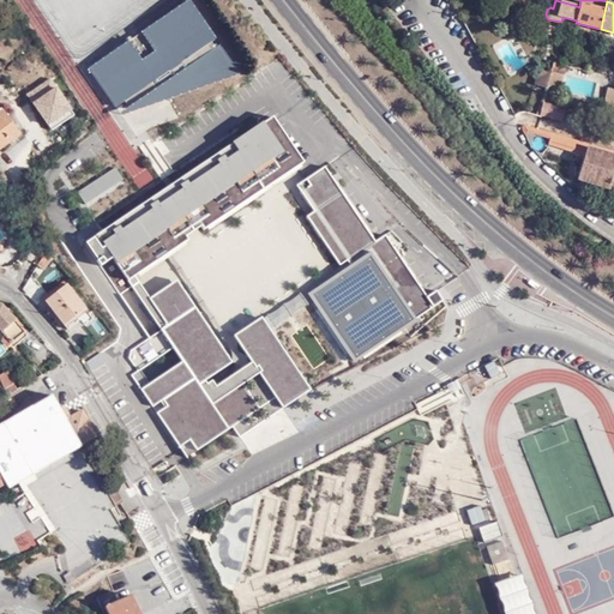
[(186,7),(90,72),(122,118),(233,78),(186,7)]
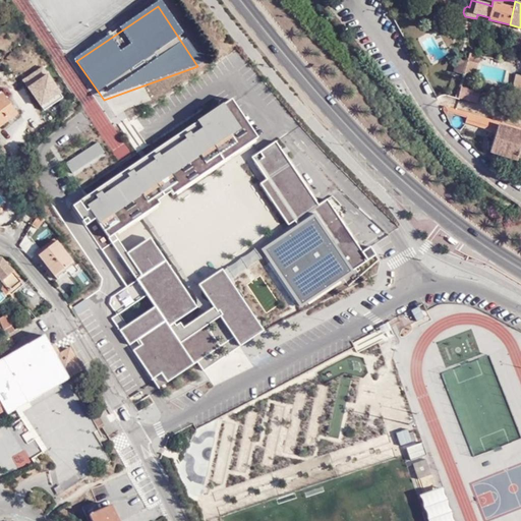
[(478,55),(471,53),(470,53),(468,54),(467,61),(464,73),(474,75),(478,55)]
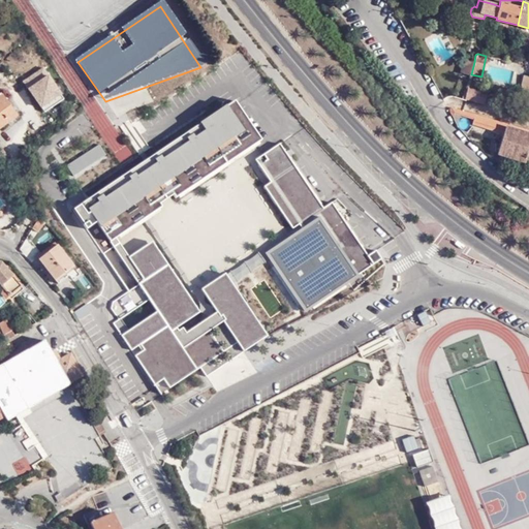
[(471,74),(474,62),(464,60),(460,72),(470,75),(471,74)]
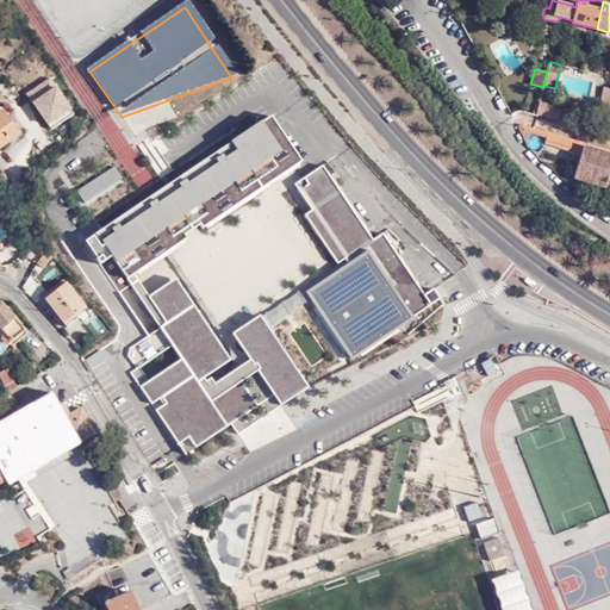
[(22,95),(48,132),(74,116),(48,78),(22,95)]
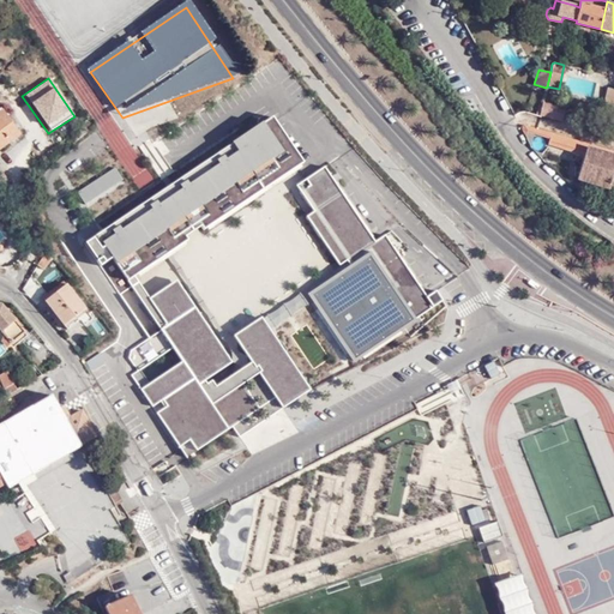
[(564,119),(564,104),(540,104),(540,119),(564,119)]
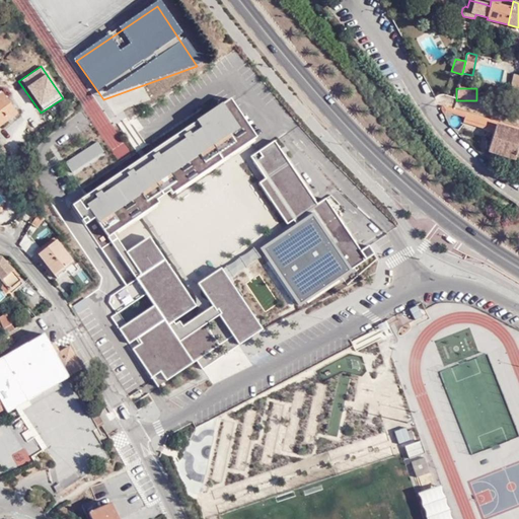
[(0,124),(16,113),(2,93),(0,94),(0,124)]
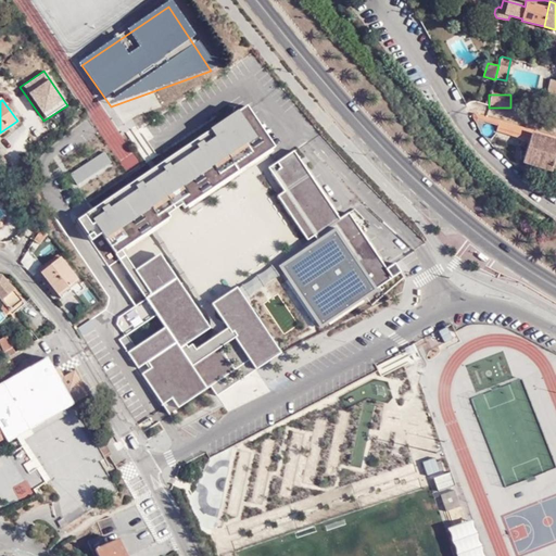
[(275,144),(248,103),(77,218),(135,305),(118,316),(116,323),(125,336),(119,338),(163,405),(174,397),(180,405),(210,384),(216,394),(281,350),(245,299),(283,273),(317,325),(402,269),(396,261),(387,266),(350,211),(340,217),(293,150),(269,166),(286,190),(279,193),(308,237),(315,232),(318,238),(276,267),(273,263),(239,288),(238,286),(213,303),(250,356),(236,366),(220,344),(203,356),(193,341),(188,344),(187,341),(210,325),(160,252),(136,268),(121,249),(172,215),(168,210),(181,201),(186,204),(275,144)]
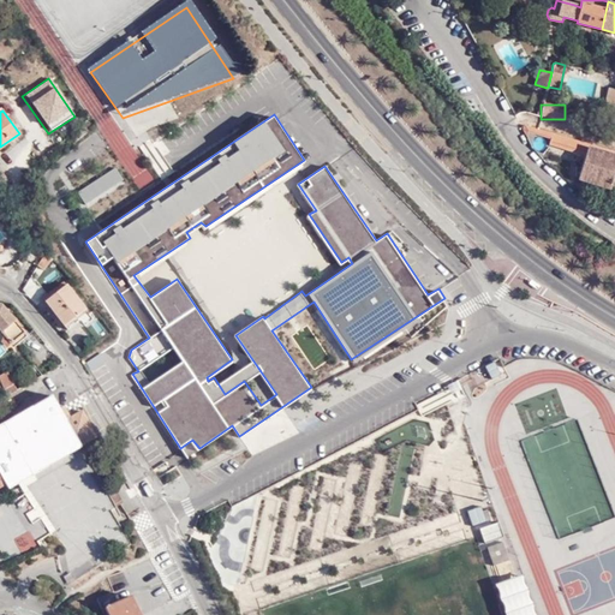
[(614,172),(614,151),(524,125),(523,129),(527,138),(530,132),(551,139),(549,144),(577,153),(585,156),(579,178),(610,189),(614,172)]
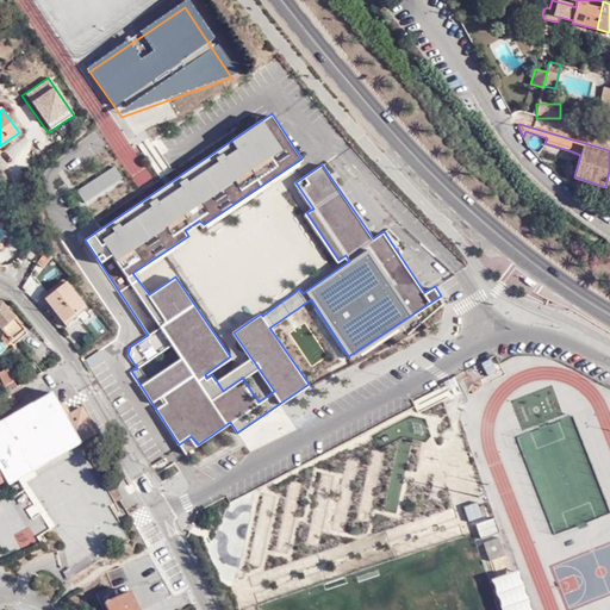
[(529,147),(546,161),(548,155),(542,153),(543,149),(545,143),(547,138),(526,131),(523,137),(529,147)]
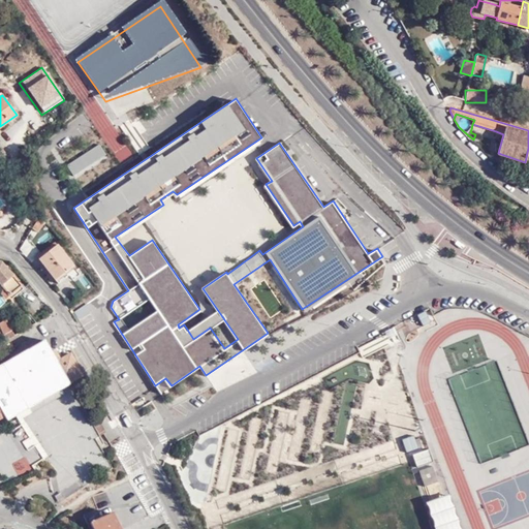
[(494,136),(496,131),(472,124),(471,129),(494,136)]
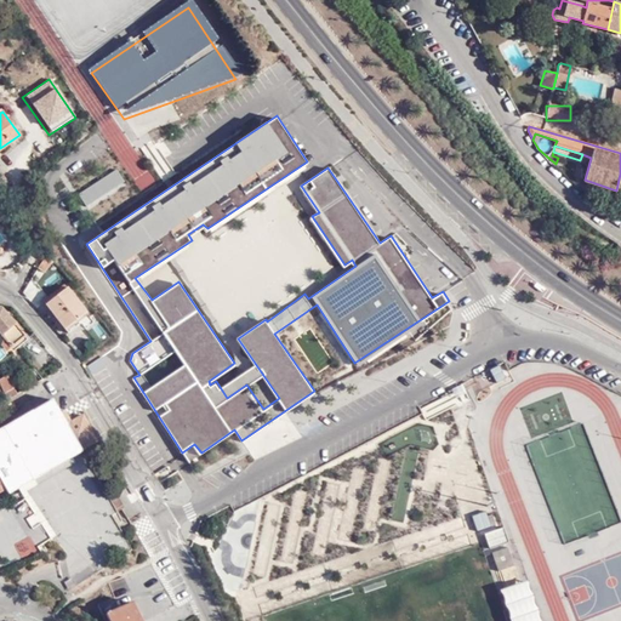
[(86,210),(126,186),(117,170),(77,194),(86,210)]
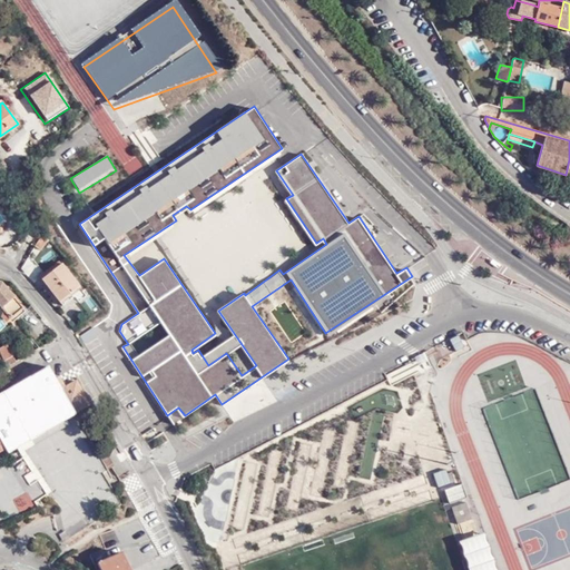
[(123,165),(131,177),(145,167),(137,156),(123,165)]
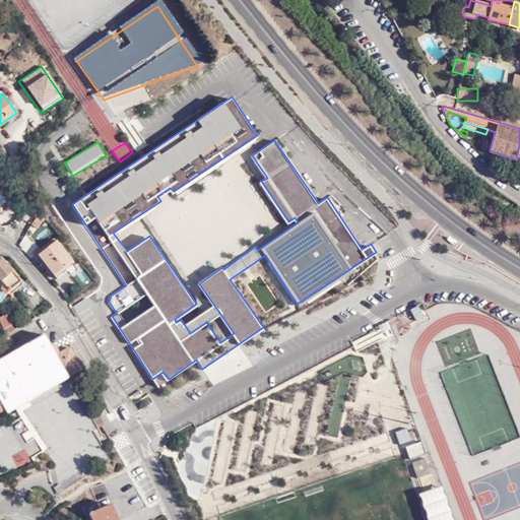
[(44,216),(40,211),(33,222),(38,226),(44,216)]
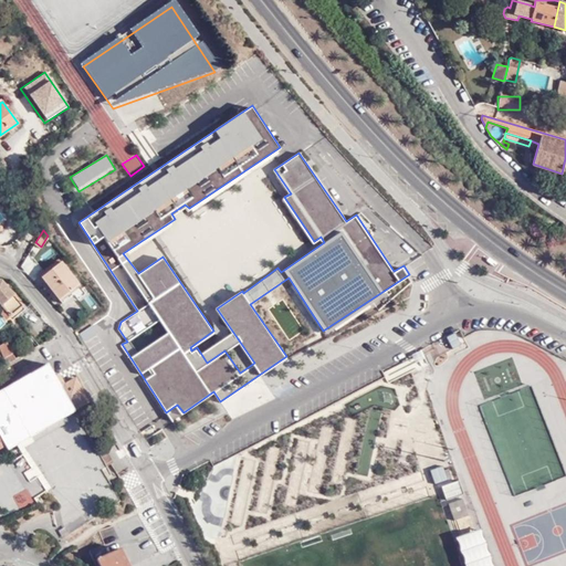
[(25,257),(20,265),(29,275),(33,272),(28,265),(31,259),(25,257)]
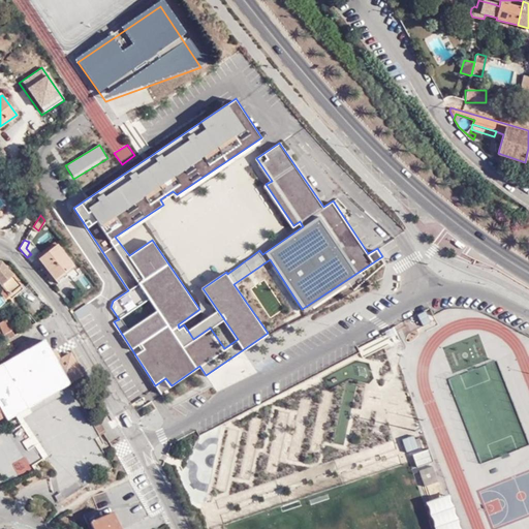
[(76,271),(56,245),(38,258),(59,284),(76,271)]
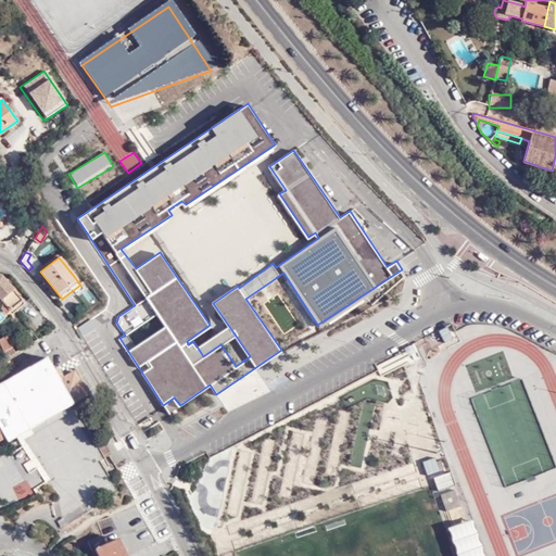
[(1,274),(0,274),(0,297),(11,311),(23,301),(1,274)]
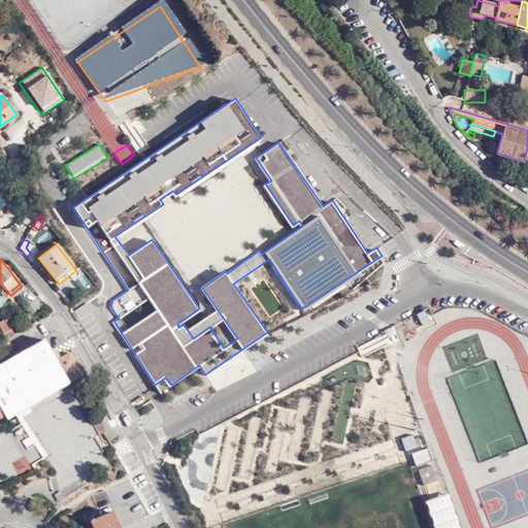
[(408,333),(421,327),(419,323),(422,321),(424,325),(430,322),(425,310),(403,322),(408,333)]
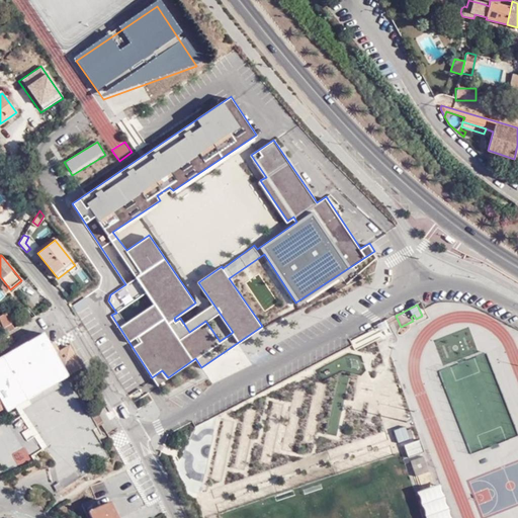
[(0,315),(0,319),(4,326),(11,323),(5,313),(0,315)]
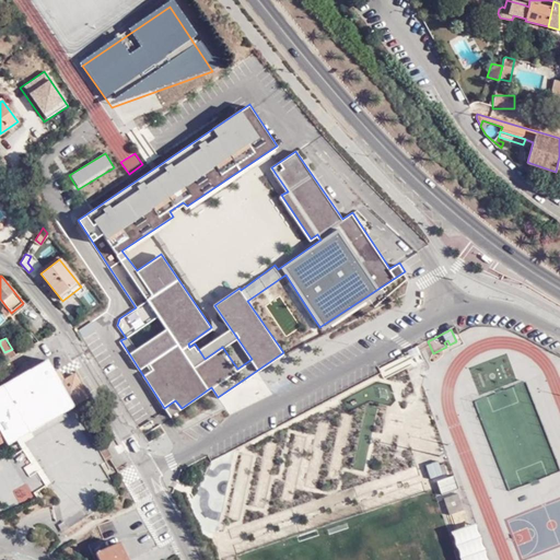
[(9,359),(15,354),(12,349),(4,352),(9,359)]
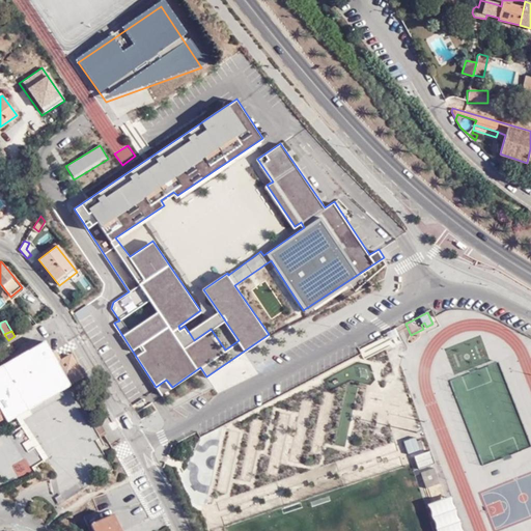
[(68,384),(55,359),(45,341),(0,367),(0,408),(5,417),(6,420),(40,401),(30,384),(18,390),(15,383),(47,365),(60,389),(70,385),(68,384)]
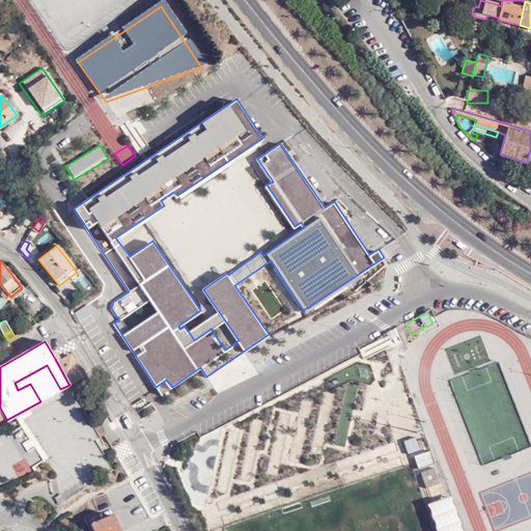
[(85,374),(71,351),(55,359),(68,384),(85,374)]
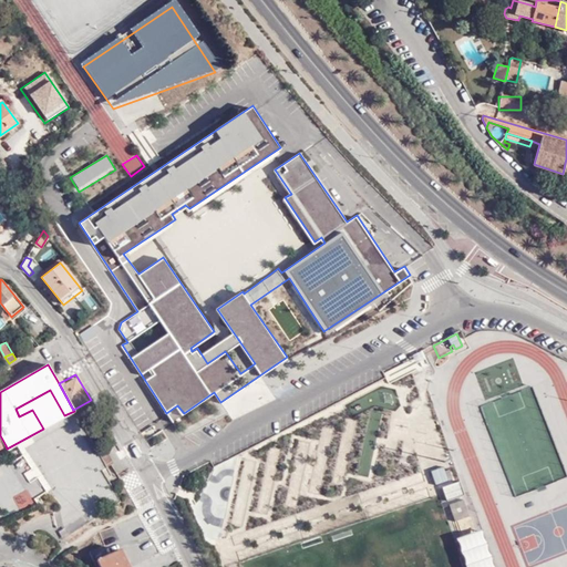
[(43,429),(64,415),(50,390),(16,409),(19,416),(32,410),(43,429)]
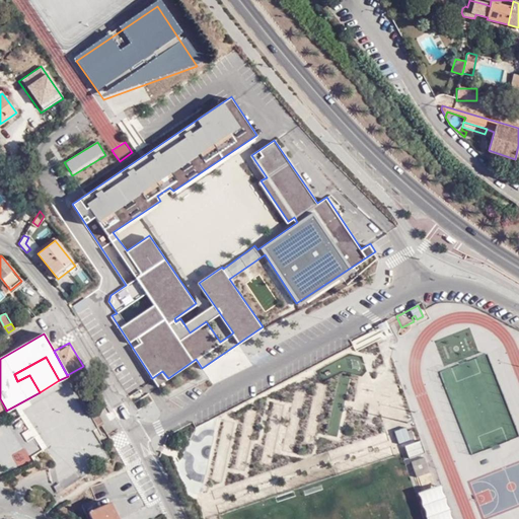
[(138,412),(154,402),(149,393),(133,403),(138,412)]
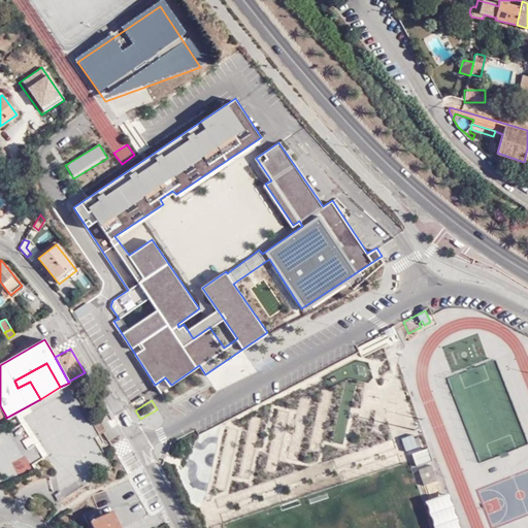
[(80,483),(110,467),(101,451),(105,448),(87,411),(66,423),(73,435),(67,438),(74,453),(56,462),(67,483),(77,477),(80,483)]
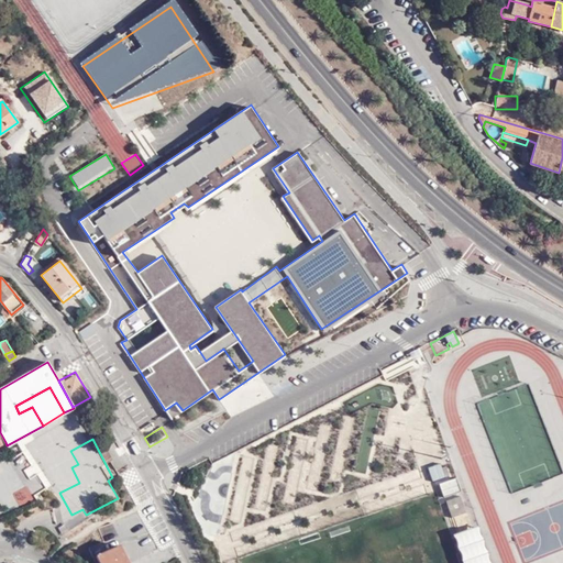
[(97,449),(106,464),(112,460),(103,445),(97,449)]
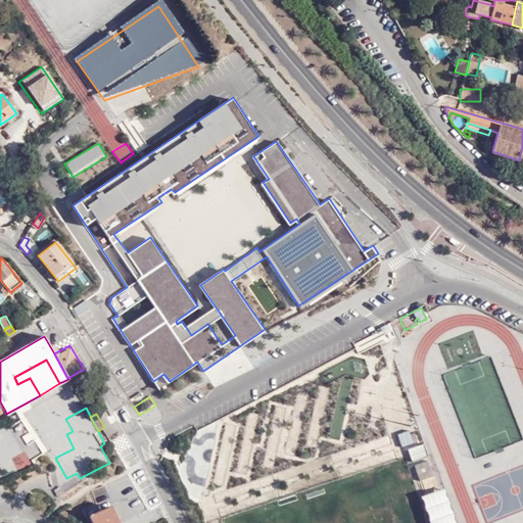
[(18,471),(48,454),(26,417),(7,428),(21,452),(10,459),(18,471)]
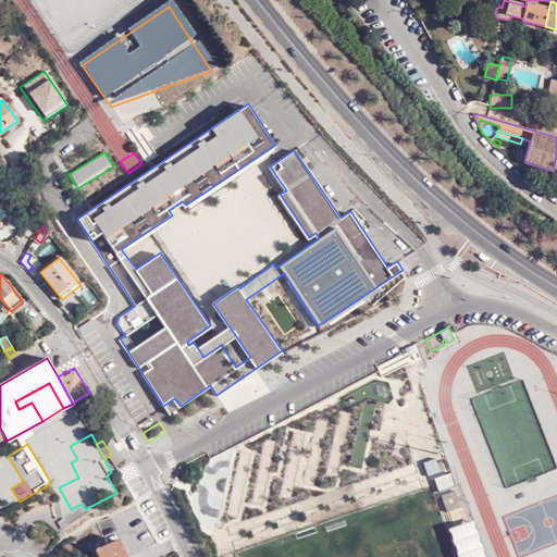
[(443,473),(441,460),(423,463),(425,477),(443,473)]
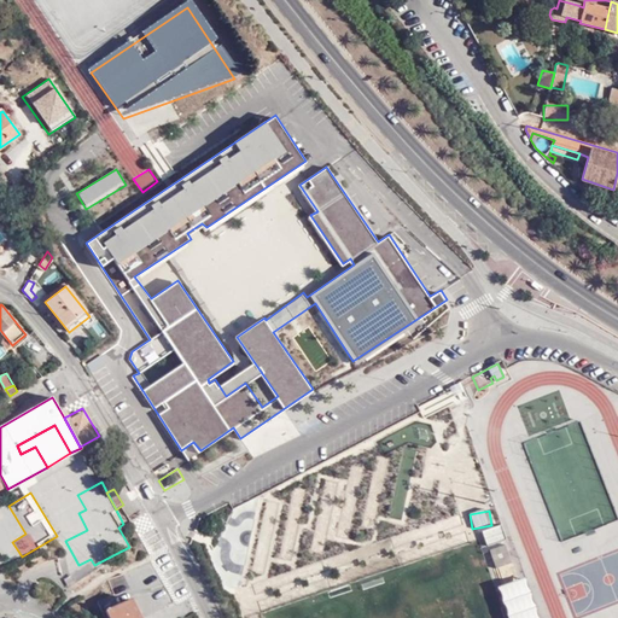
[(501,526),(483,531),(487,546),(505,542),(501,526)]
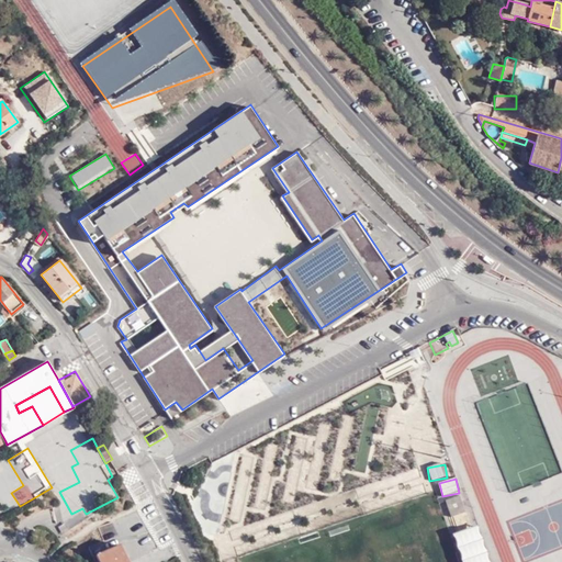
[(459,496),(446,502),(451,518),(464,514),(459,496)]
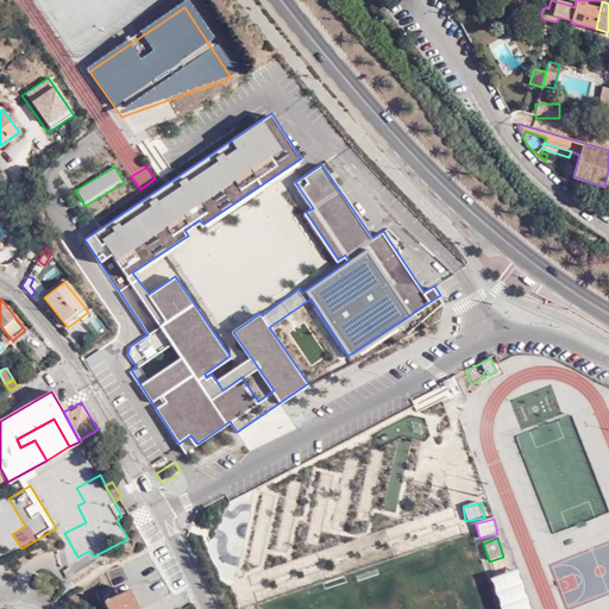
[(120,565),(105,572),(111,584),(126,577),(120,565)]
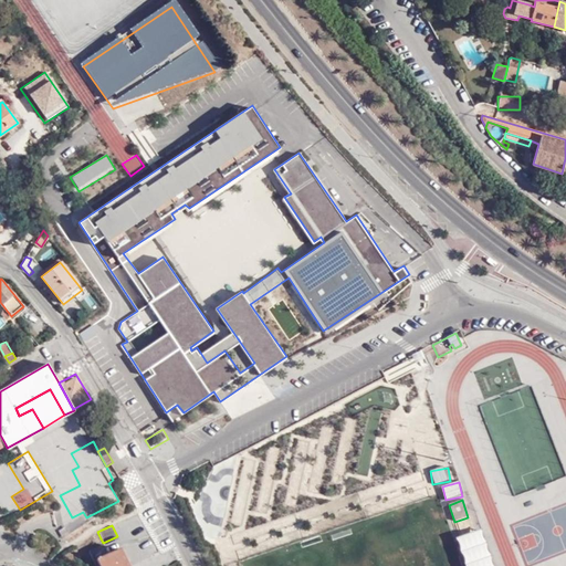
[(467,565),(481,565),(480,559),(484,557),(477,537),(460,543),(467,565)]
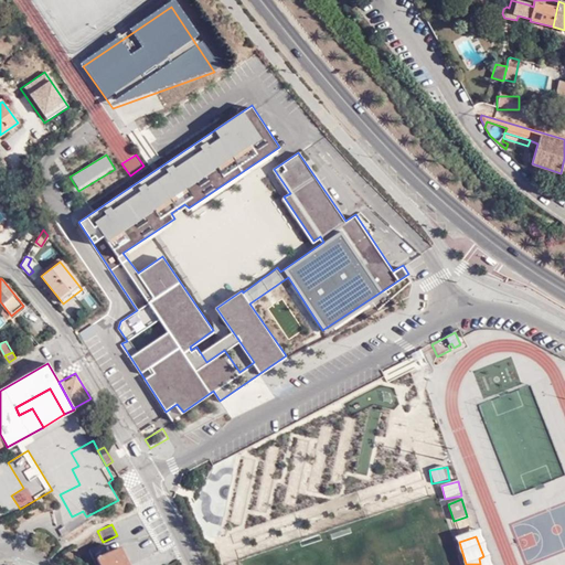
[(128,564),(120,547),(97,558),(99,564),(128,564)]
